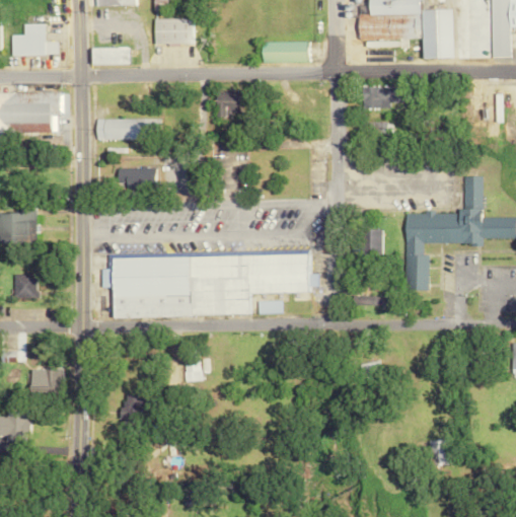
[(94,0),(95,8),(138,7),(138,0),(94,0)]
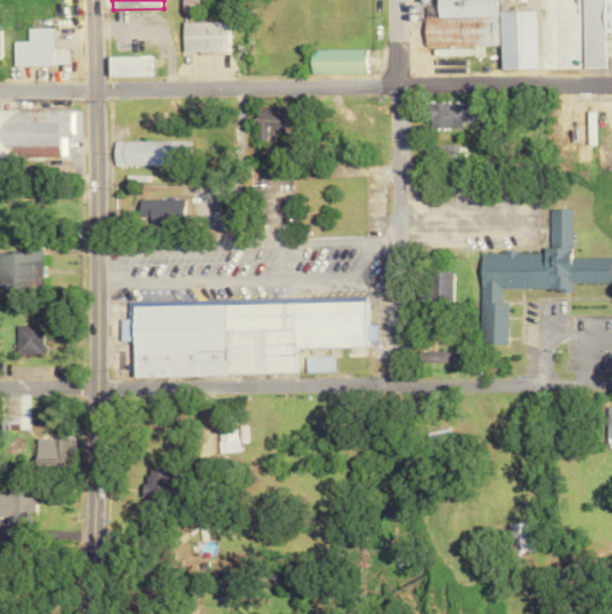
[(198,0),(183,0),(184,13),(200,13),(198,0)]
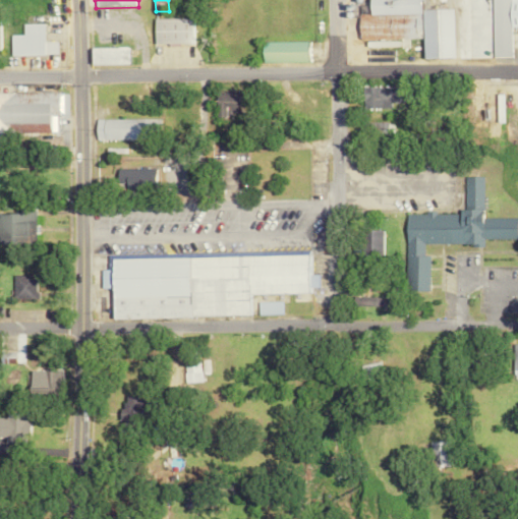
[(512,59),(512,30),(517,30),(517,0),(492,0),(494,60),(512,59)]
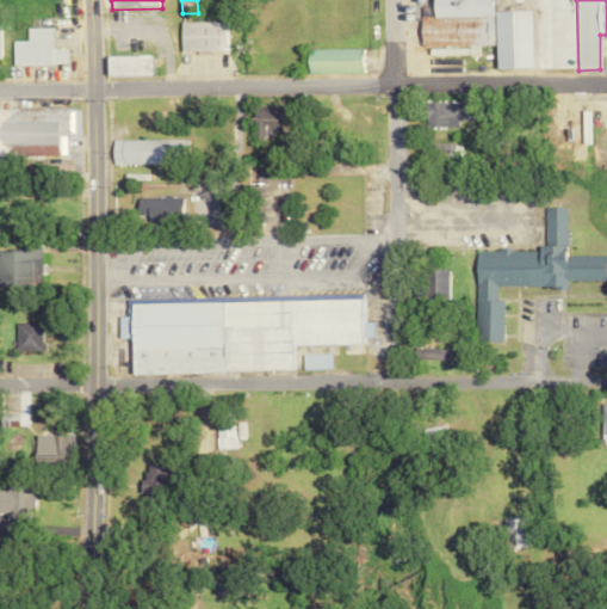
[(532,69),(531,13),(494,14),(496,71),(532,69)]
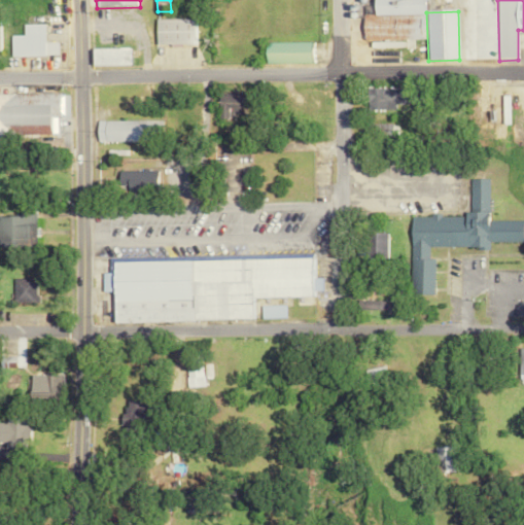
[(195,21),(158,21),(158,46),(196,46),(195,21)]
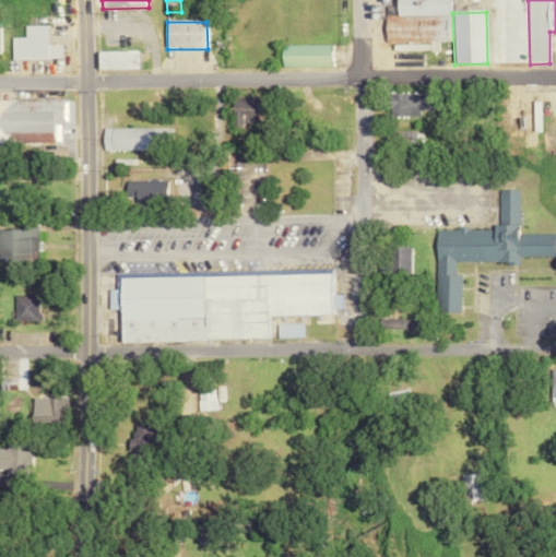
[(49,27),(27,27),(27,39),(14,39),(14,61),(63,60),(63,46),(49,47),(49,27)]
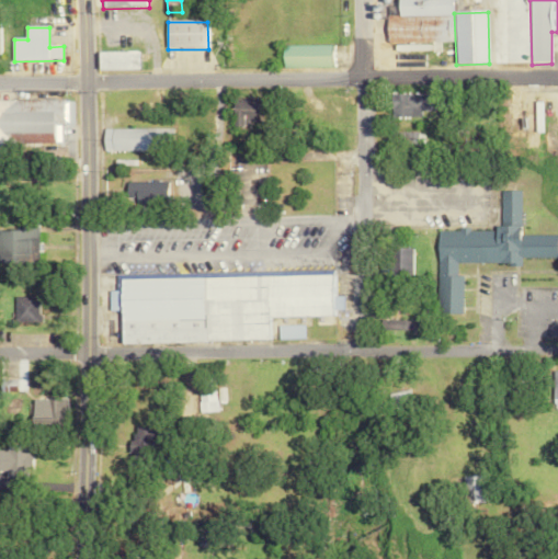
[(334,47),(284,46),(284,68),(333,69),(334,47)]
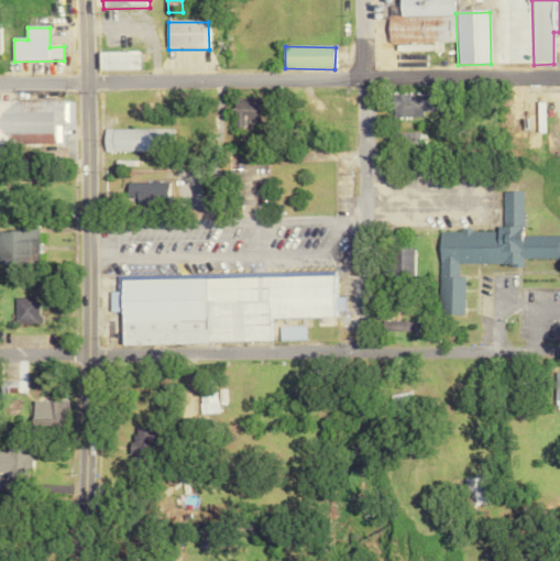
[(141,53),(100,54),(100,72),(141,70),(141,53)]
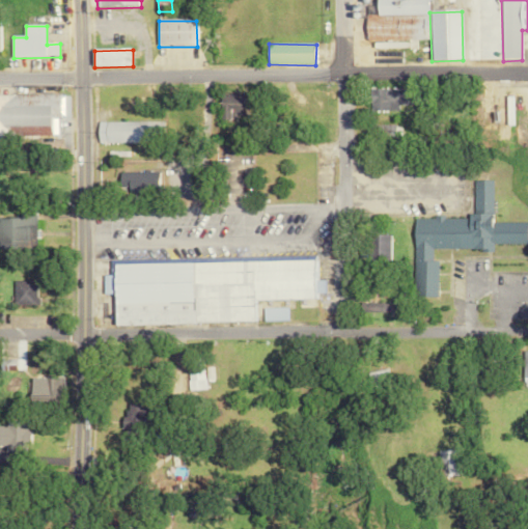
[(397,108),(414,107),(414,89),(370,91),(370,113),(397,112),(397,108)]
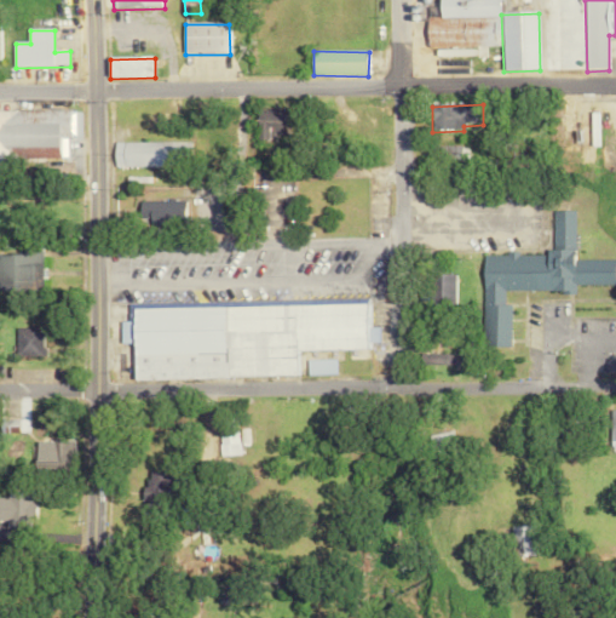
[(1,162),(72,161),(72,112),(0,113),(0,175),(3,175),(1,162)]
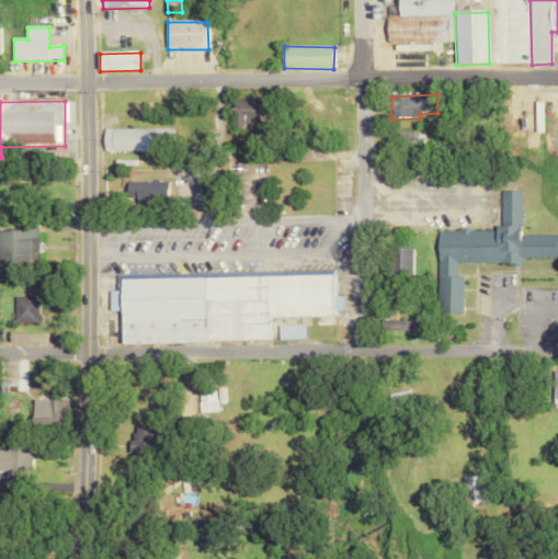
[(232,129),(248,128),(248,123),(258,122),(258,104),(232,105),(232,129)]
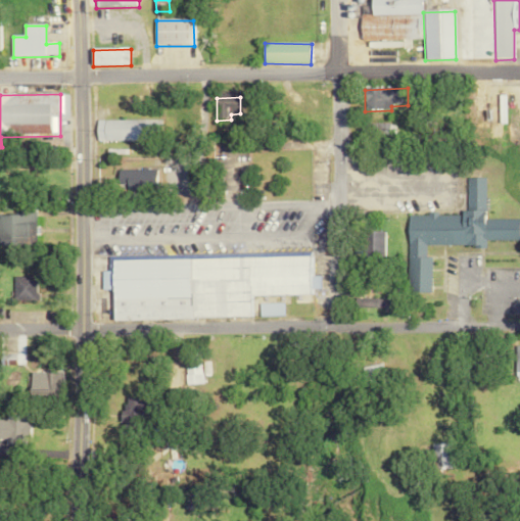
[(97,143),(161,142),(161,121),(97,122),(97,143)]
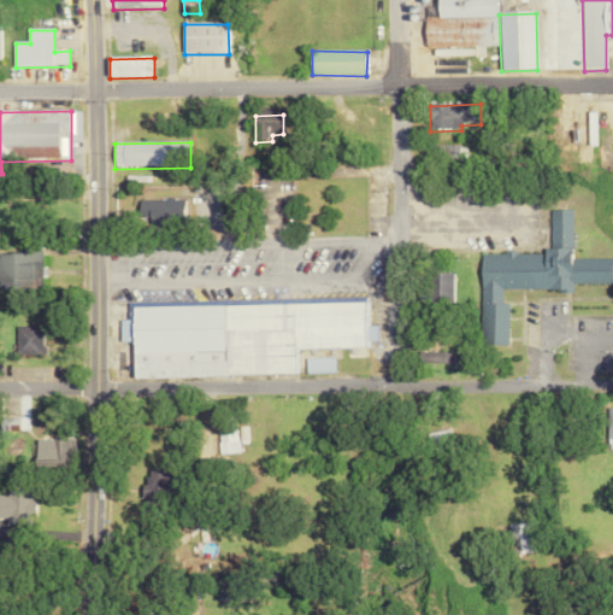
[(461,158),(461,148),(440,148),(440,158),(461,158)]
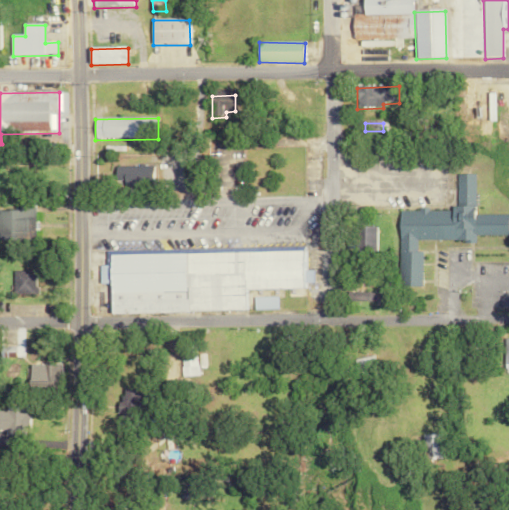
[(154,187),(155,167),(112,166),(112,181),(121,182),(121,186),(154,187)]
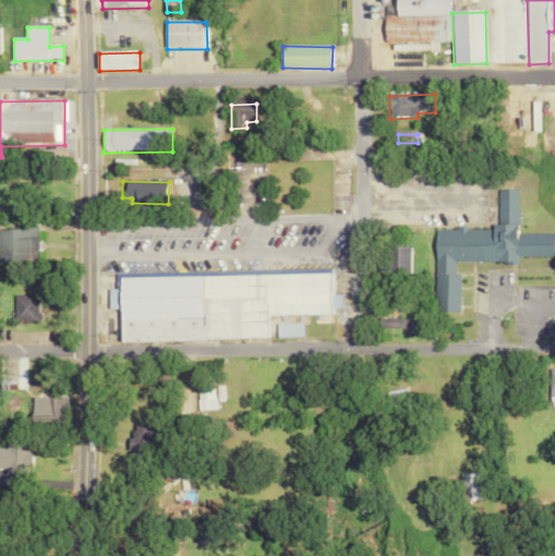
[(459,309),(458,275),(451,275),(451,261),(554,260),(554,229),(520,229),(518,185),(494,185),(493,224),(430,224),(433,310),(459,309)]
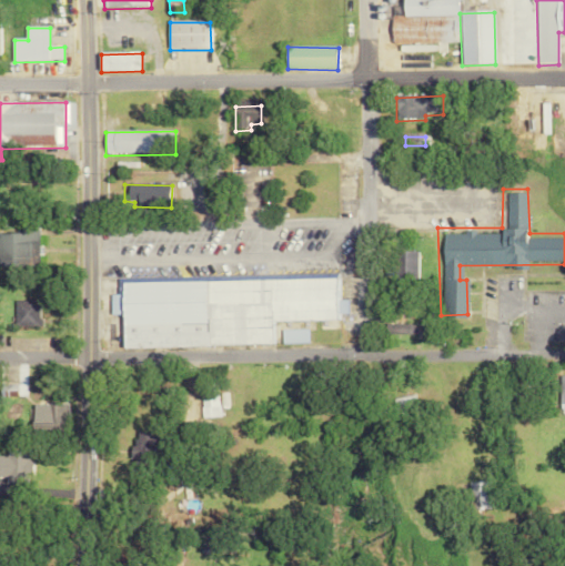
[(0,234),(0,270),(40,270),(39,234),(0,234)]
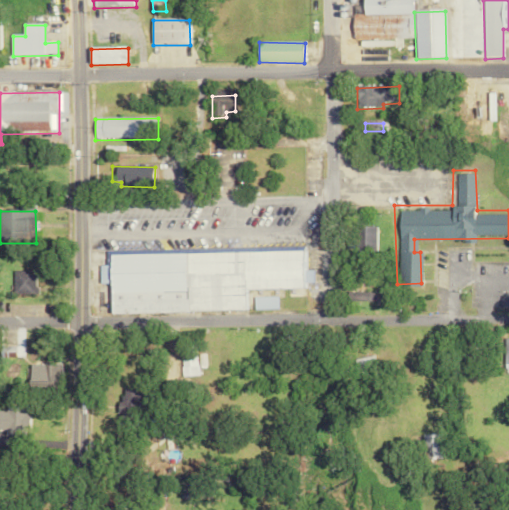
[(377,228),(360,228),(361,253),(377,253),(377,228)]
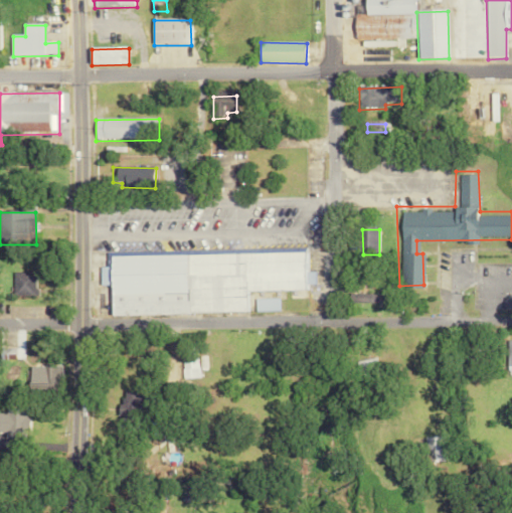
[(114,255),(304,250),(308,291),(249,291),(250,310),(189,313),(189,293),(115,296),(114,255)]
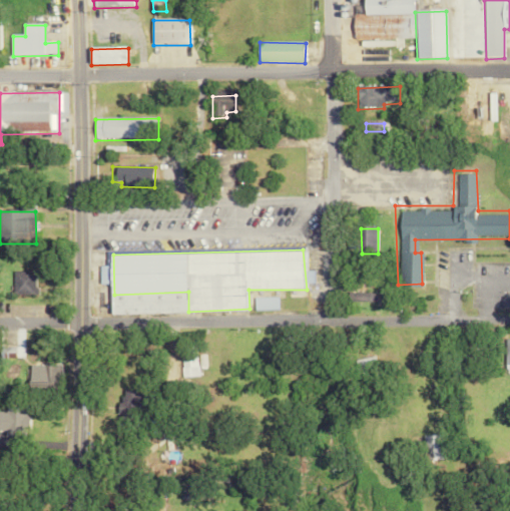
[(16,272),(37,271),(37,294),(16,295),(16,272)]
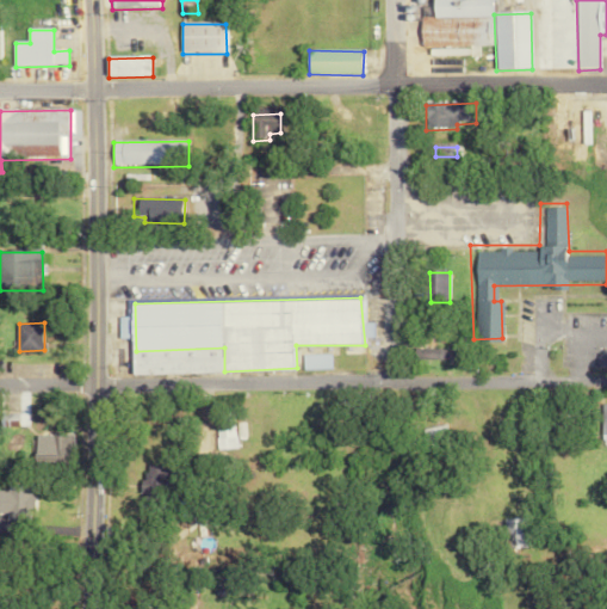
[(425,346),(457,346),(457,358),(425,360),(425,346)]
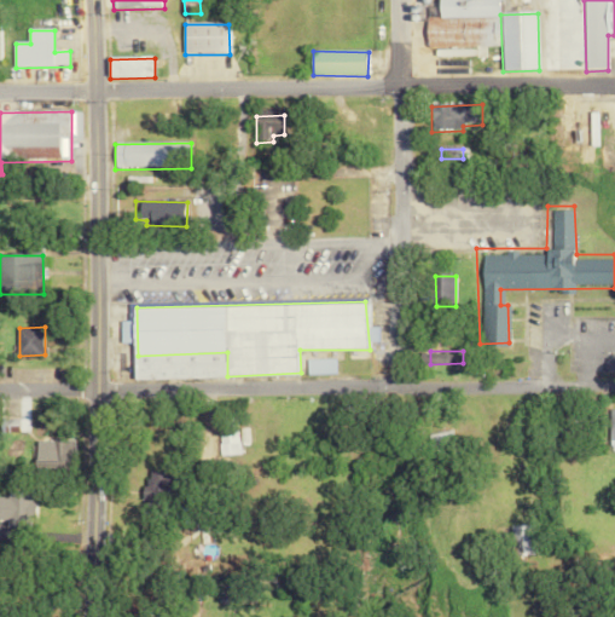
[(308,376),(336,375),(336,361),(308,361),(308,376)]
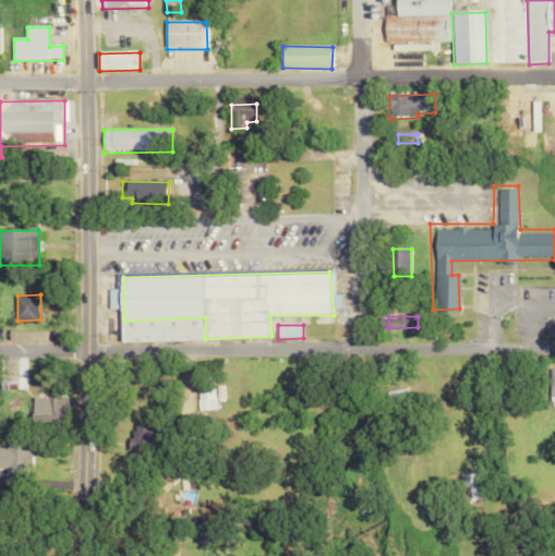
[(2,389),(20,389),(20,376),(2,376),(2,389)]
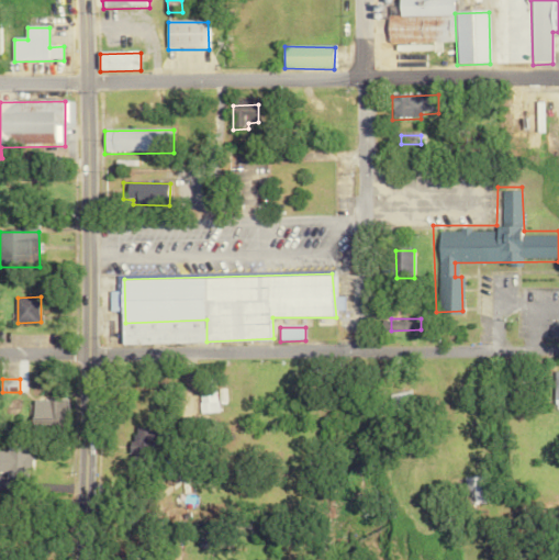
[(392,396),(394,411),(414,407),(412,393),(392,396)]
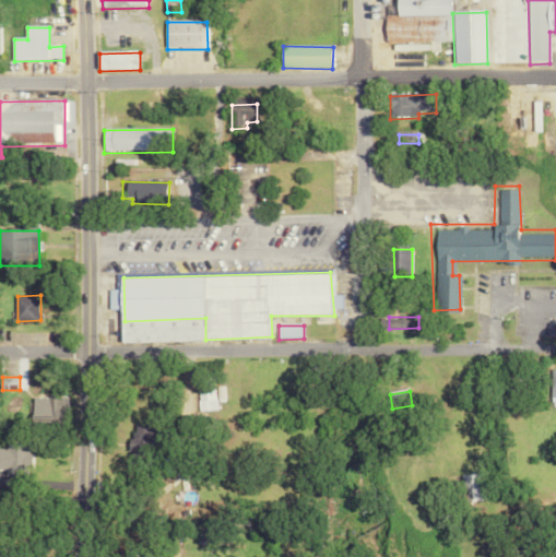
[(34,421),(67,422),(68,399),(34,398),(34,421)]
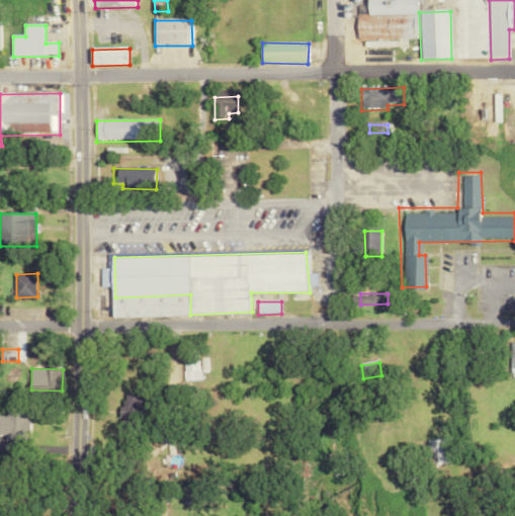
[(143,397),(123,397),(122,421),(142,422),(143,397)]
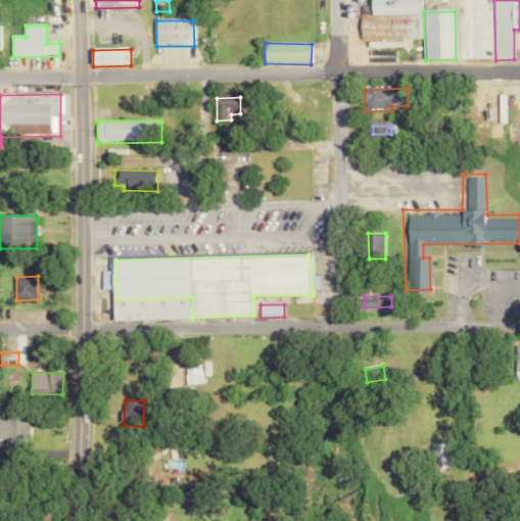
[(6,447),(24,448),(24,420),(7,419),(6,447)]
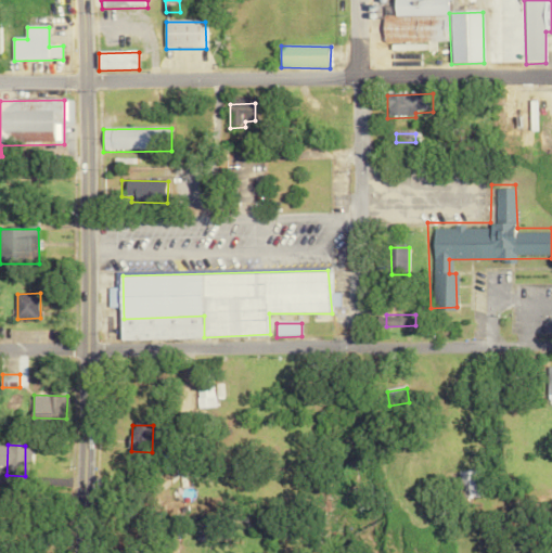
[(462,501),(483,500),(482,472),(461,473),(462,501)]
